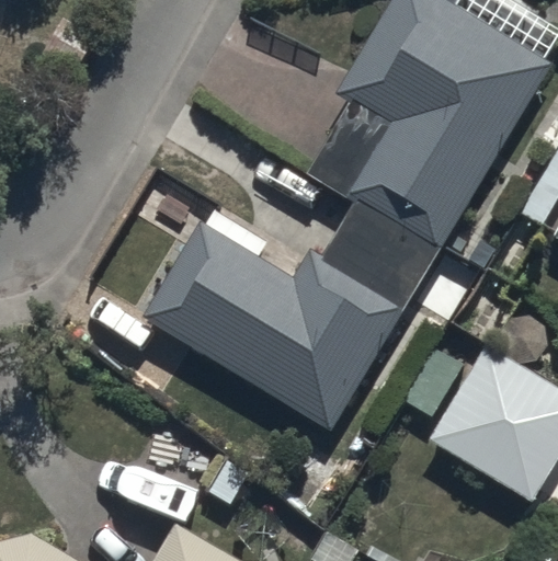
[(143,315),(330,432),(418,290),(454,313),(497,244),(479,235),(464,260),(442,245),(555,64),(548,59),(557,43),(557,30),(510,0),(389,0),(387,4),(383,2),(353,48),(359,53),(336,90),(349,98),(304,171),(357,205),(325,258),(308,248),(291,276),(260,256),(269,243),(211,207),(143,315)]
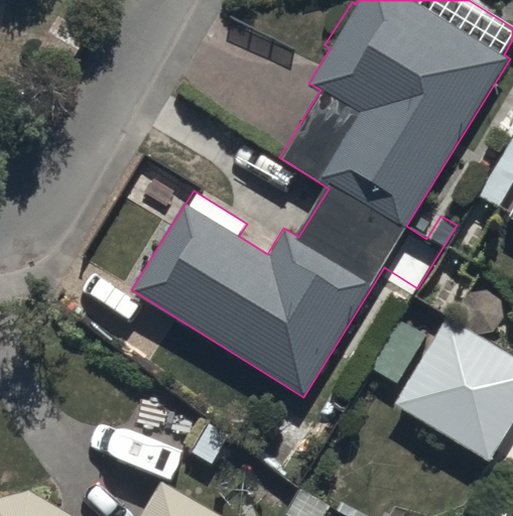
[(512,129),(476,194),(499,207),(512,182),(512,203),(505,217),(512,221),(512,129)]
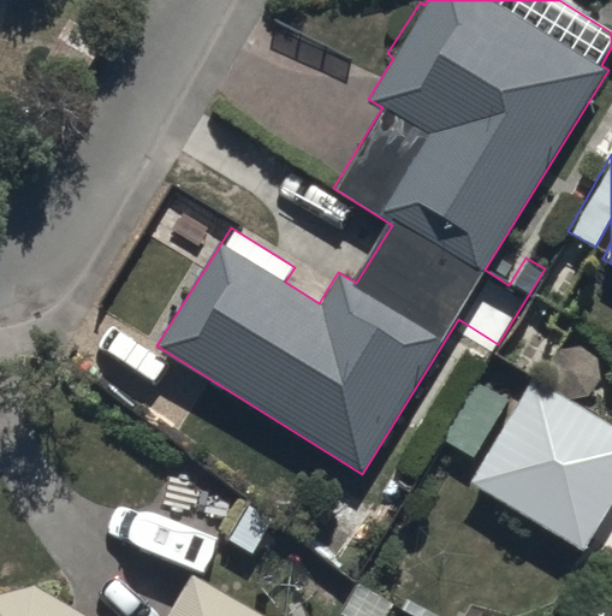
[(611,424),(533,377),(469,483),(583,550),(611,501),(611,424)]
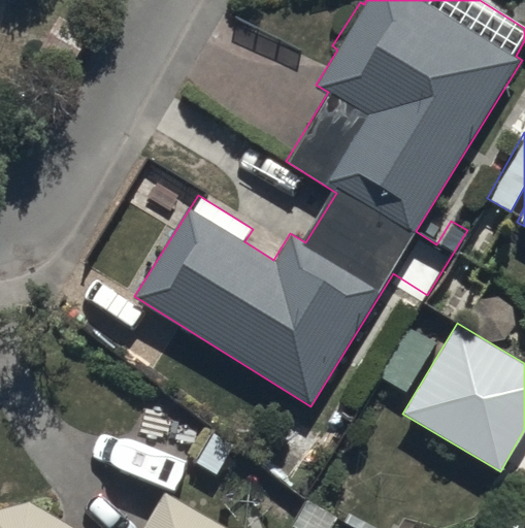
[(405,393),(435,340),(407,325),(378,376),(405,393)]
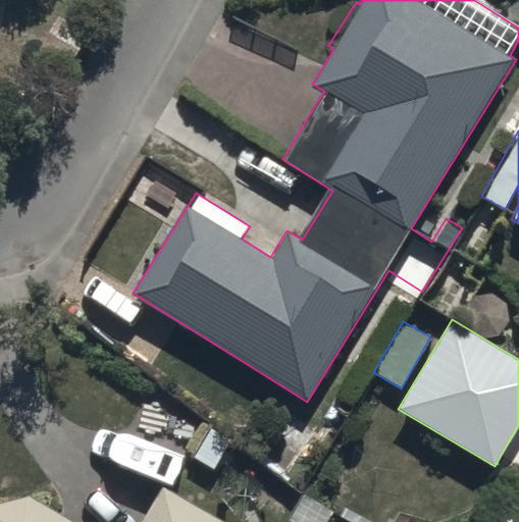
[(223,521),(163,486),(142,521),(78,521),(34,496),(0,502),(0,521),(223,521)]
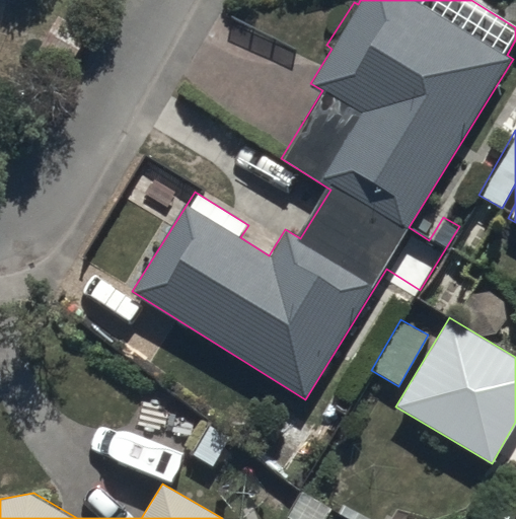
All buildings are outlined.
